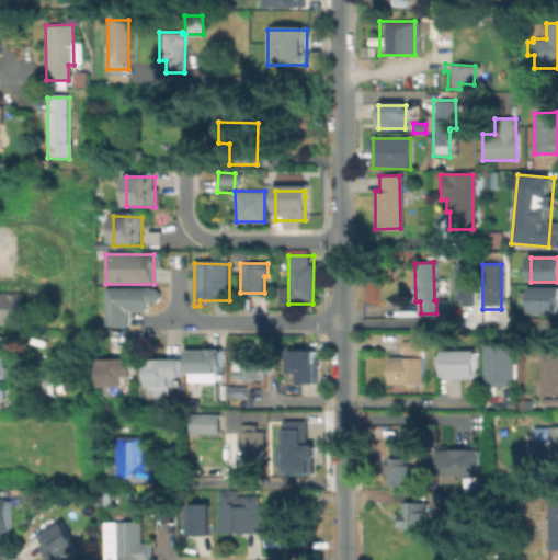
[(473,265),(473,307),(454,307),(454,265),(473,265)]
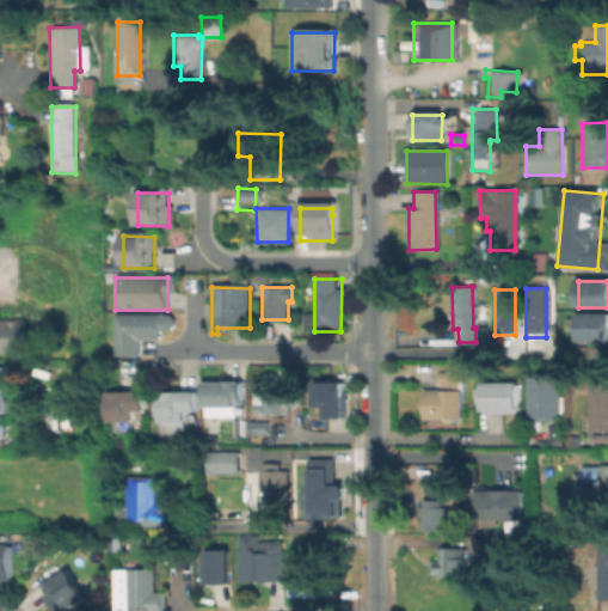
[(172,317),(171,334),(157,334),(157,342),(139,341),(139,356),(115,356),(115,317),(172,317)]
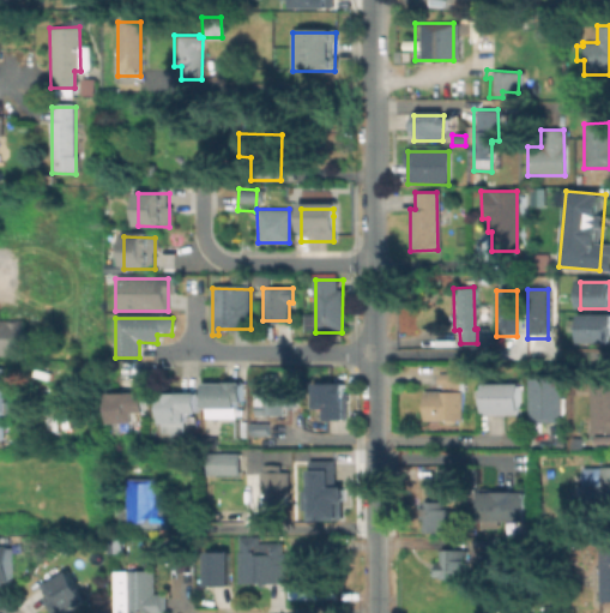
[(609,318),(609,343),(580,343),(580,318),(609,318)]
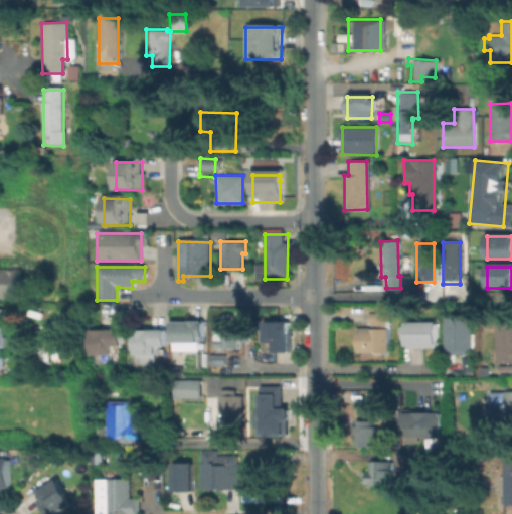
[(0,271),(16,271),(16,300),(0,300),(0,271)]
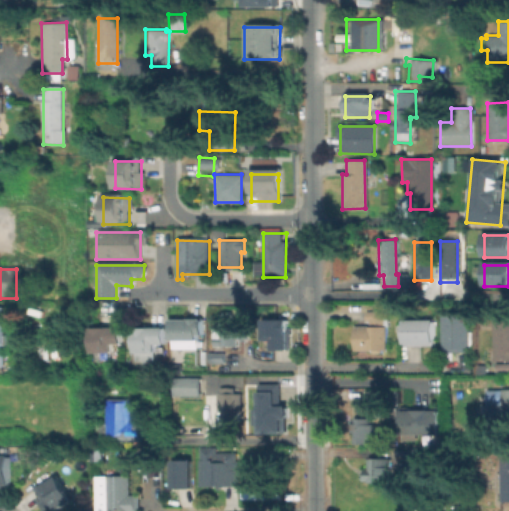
[(9,337),(9,350),(3,350),(3,372),(0,372),(0,307),(1,307),(1,321),(3,321),(3,337),(9,337)]
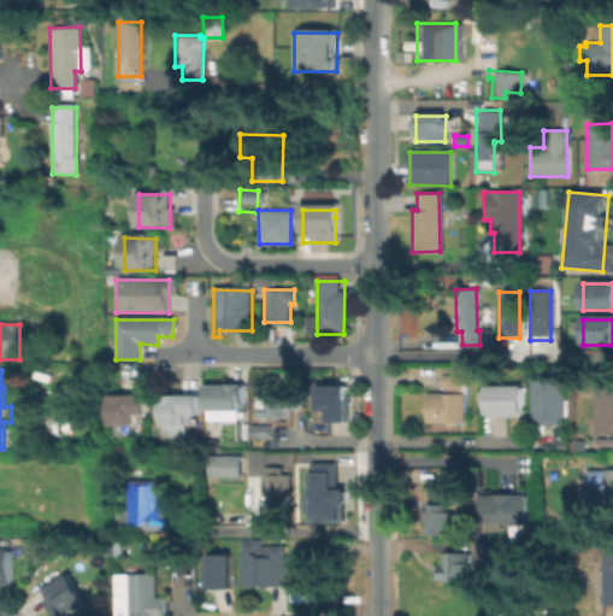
[(463,421),(425,422),(424,393),(438,393),(438,375),(461,374),(463,421)]
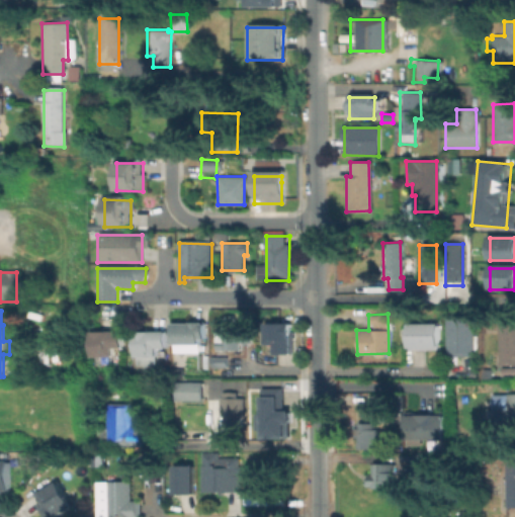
[(238,319),(238,342),(240,342),(240,351),(217,351),(217,328),(223,328),(223,319),(238,319)]
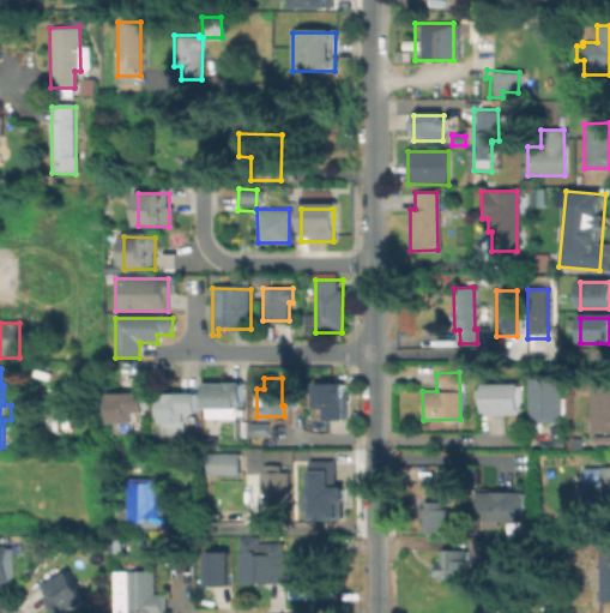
[(562,378),(562,425),(529,424),(529,378),(562,378)]
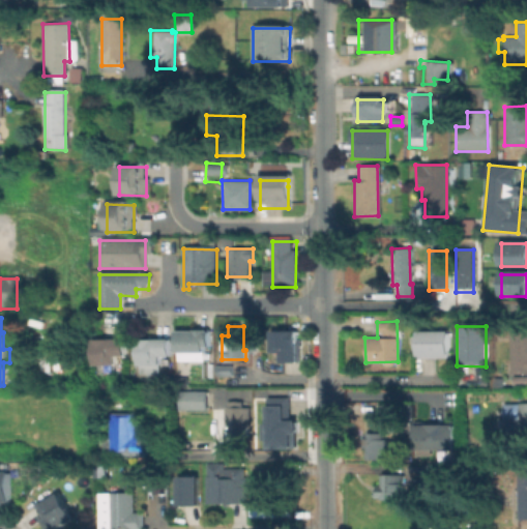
[(526,328),(526,373),(509,373),(509,328),(526,328)]
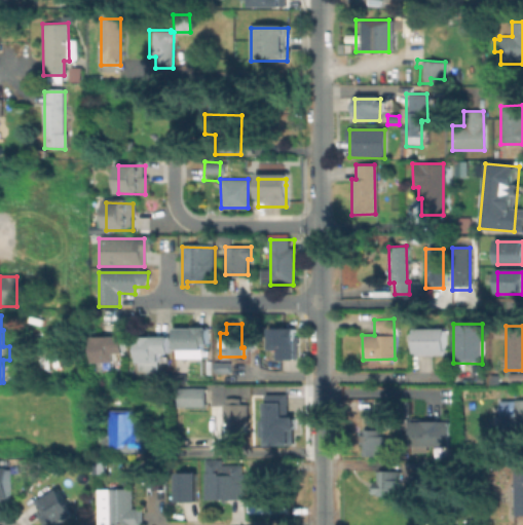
[(207,331),(207,359),(177,359),(177,331),(207,331)]
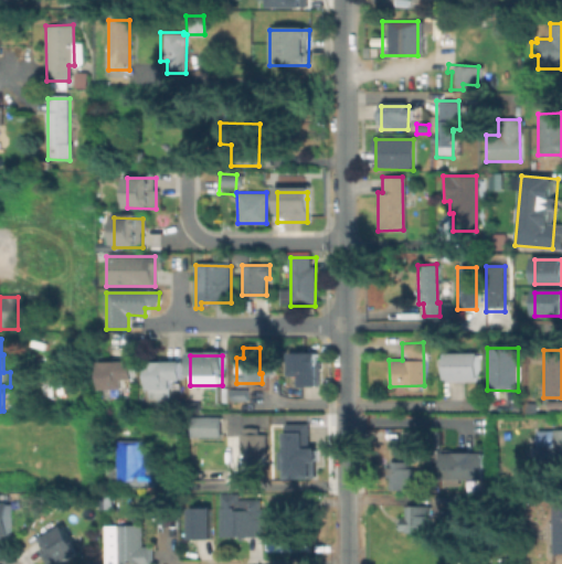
[(477,355),(477,381),(448,381),(448,355),(477,355)]
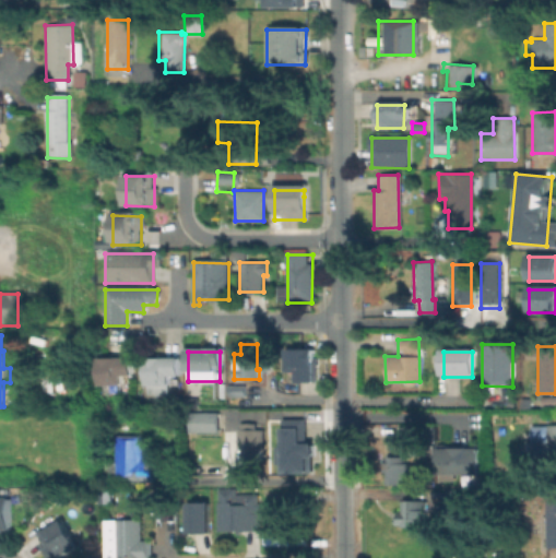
[(315,354),(315,381),(297,381),(297,372),(286,372),(286,354),(315,354)]
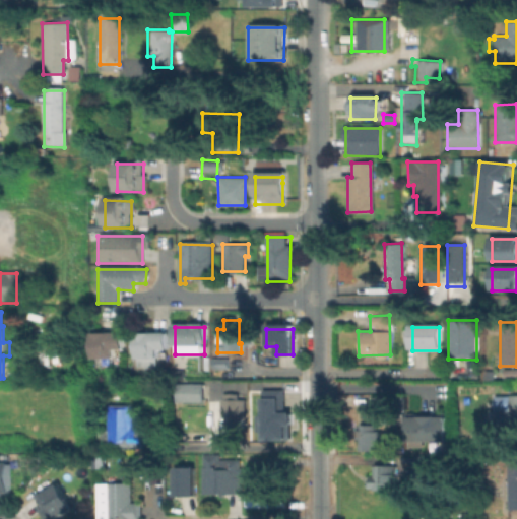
[(120,334),(120,350),(112,350),(112,359),(93,359),(93,334),(120,334)]
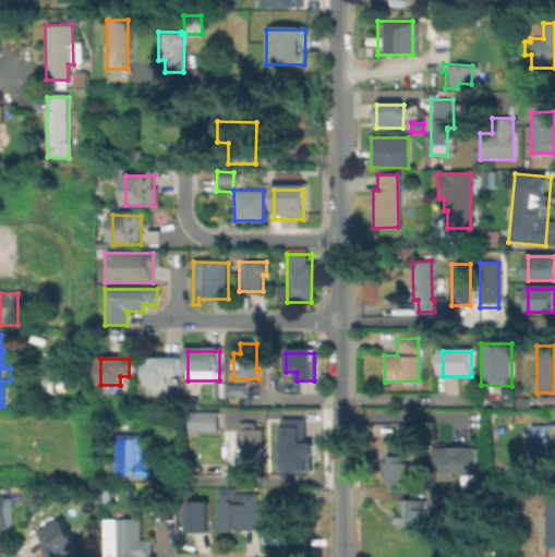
[(178,360),(178,377),(166,377),(166,394),(146,394),(147,360),(178,360)]
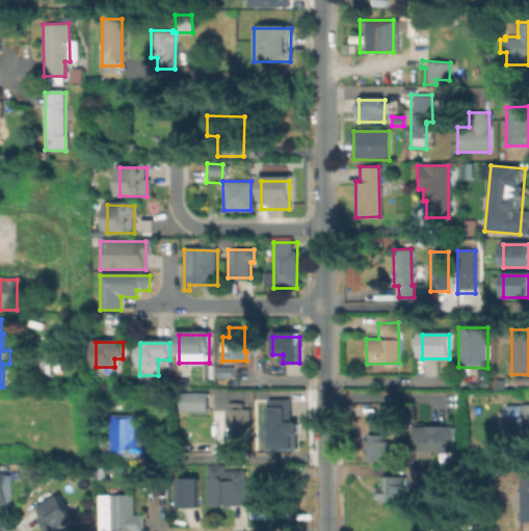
[(233,368),(233,379),(213,379),(213,368),(233,368)]
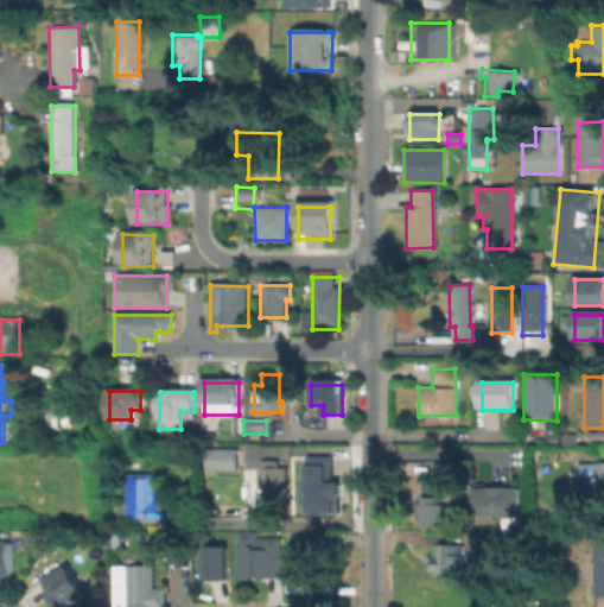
[(583,442),(603,442),(603,430),(583,430),(583,442)]
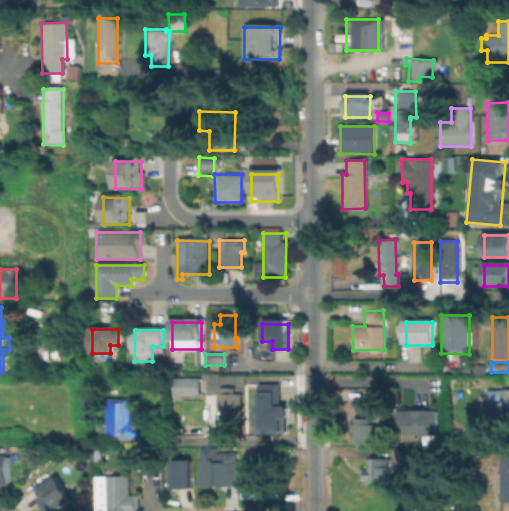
[(197,378),(198,396),(172,396),(172,379),(197,378)]
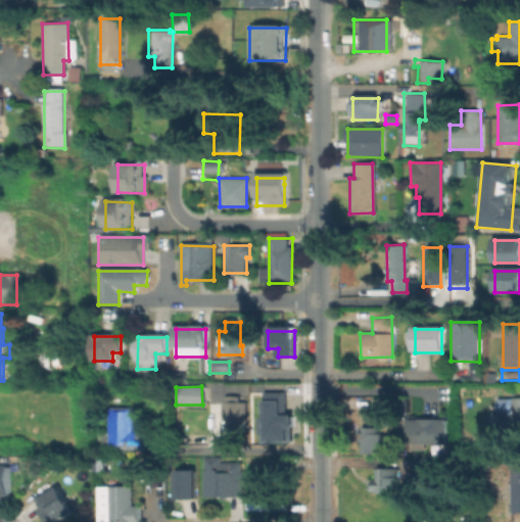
[(260,392),(282,392),(282,415),(289,415),(289,428),(287,428),(287,442),(261,443),(261,434),(253,434),(253,418),(260,418),(260,392)]
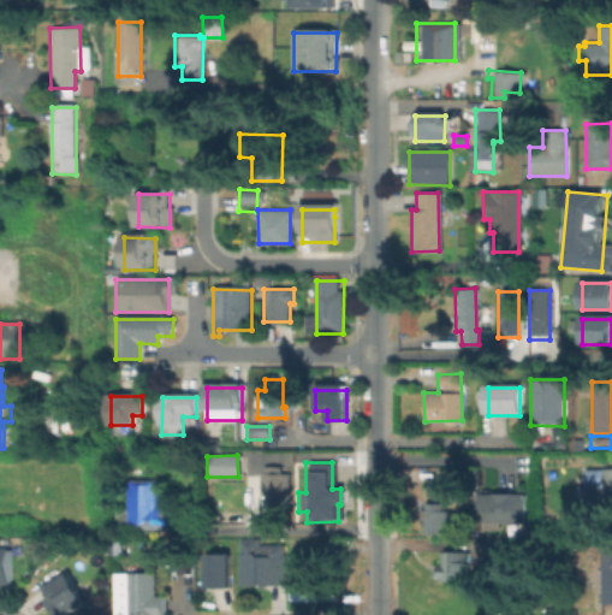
[(462,468),(463,488),(440,488),(440,468),(462,468)]
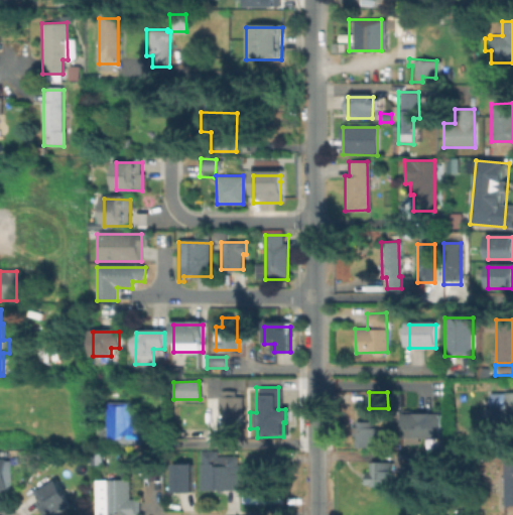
[(237,394),(236,423),(222,423),(222,408),(217,408),(217,394),(237,394)]
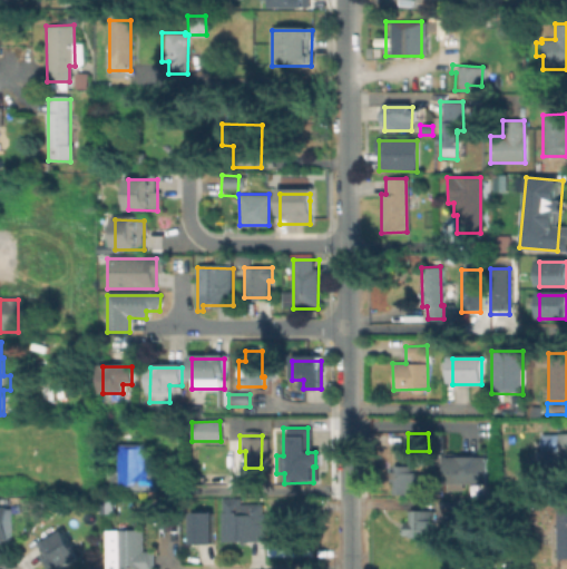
[(566,437),(566,468),(546,468),(547,437),(566,437)]
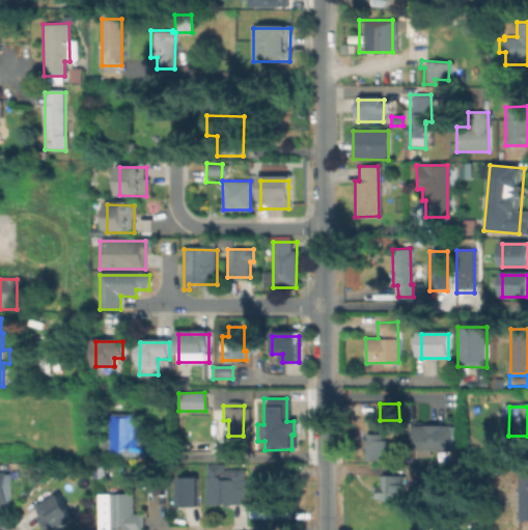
[(146,438),(145,456),(108,454),(110,414),(134,415),(133,437),(146,438)]
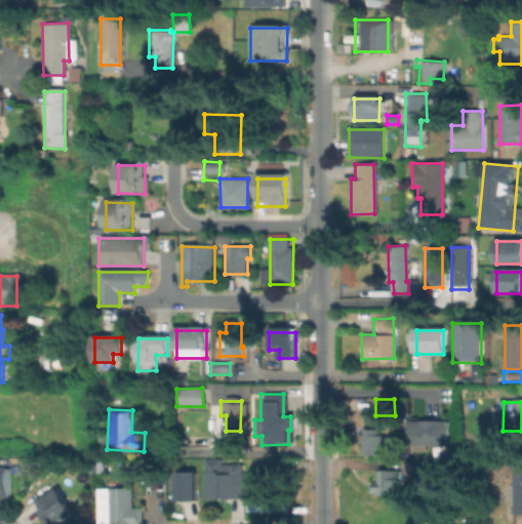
[(449,421),(449,446),(413,446),(413,421),(449,421)]
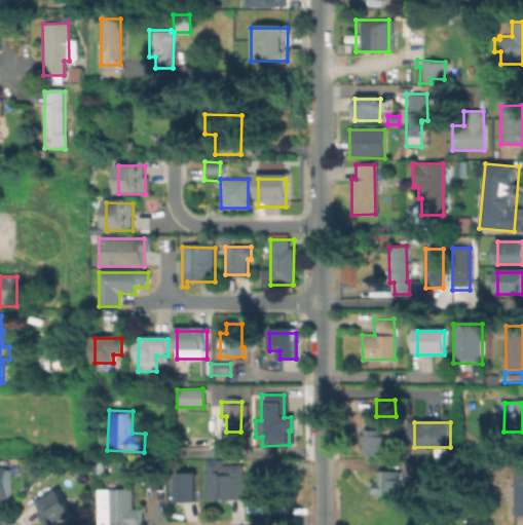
[(381,436),(381,455),(360,454),(360,429),(377,429),(377,436),(381,436)]
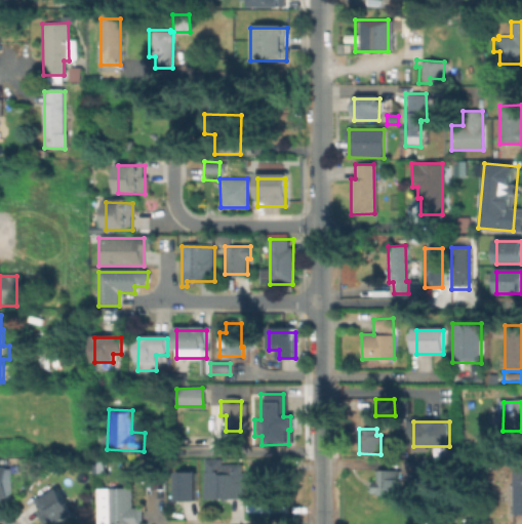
[(238,465),(238,472),(241,472),(241,499),(200,499),(199,472),(201,472),(201,459),(217,459),(217,465),(238,465)]
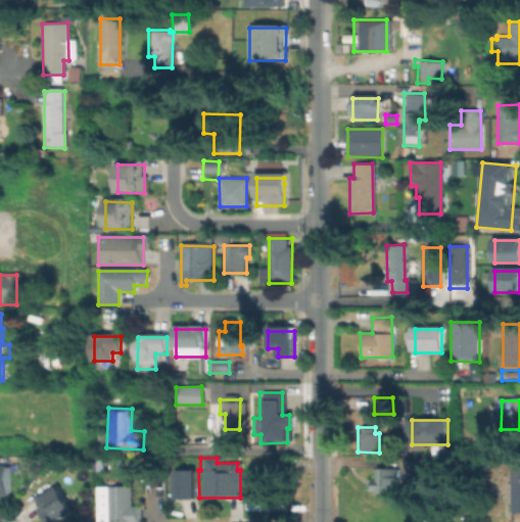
[(439,459),(439,481),(415,481),(415,459),(439,459)]
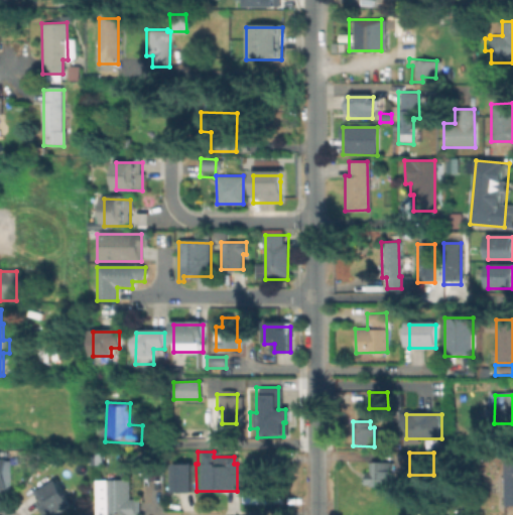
[(512,504),(503,504),(504,457),(512,457),(512,504)]
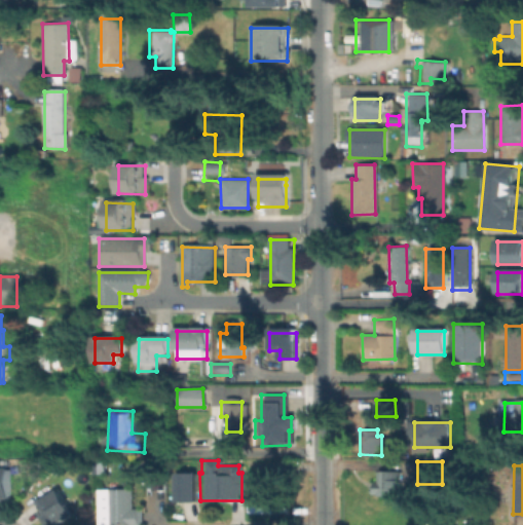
[(398,470),(397,496),(374,495),(375,470),(398,470)]
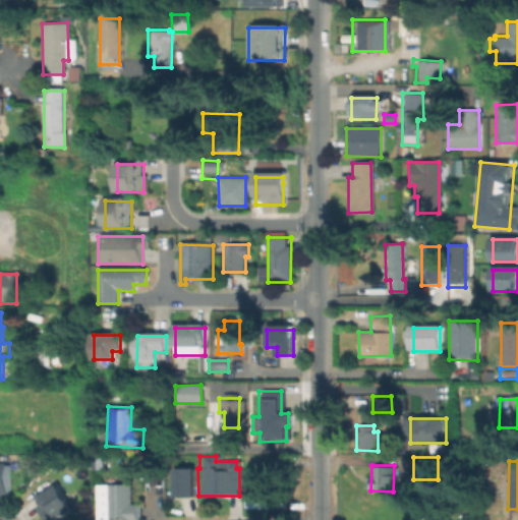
[(170,468),(190,468),(190,498),(170,498),(170,468)]
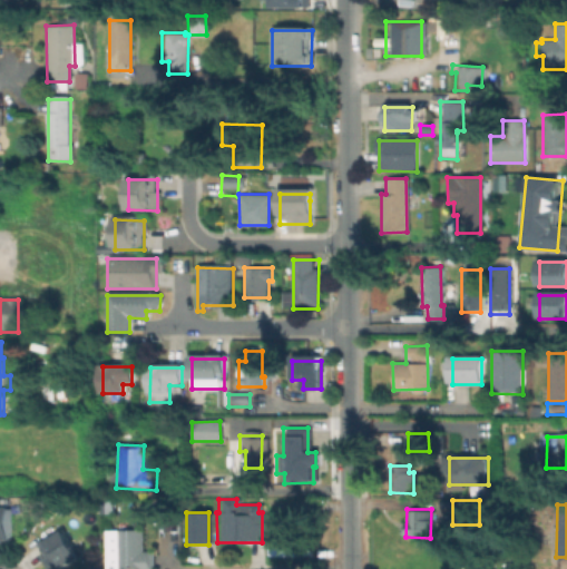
[(152,552),(152,568),(114,568),(115,530),(140,530),(139,551),(152,552)]
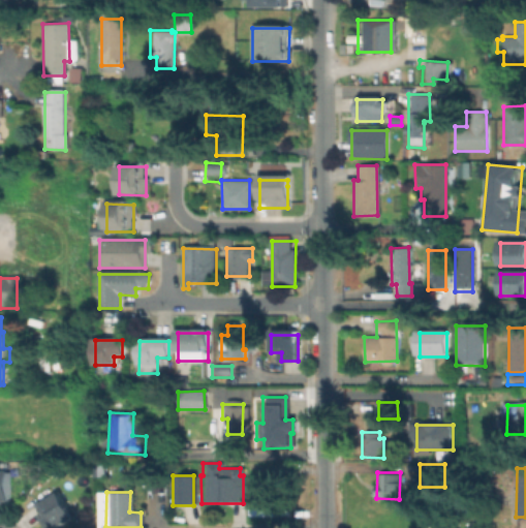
[(71,520),(54,527),(42,527),(39,521),(42,519),(35,504),(59,493),(71,520)]
